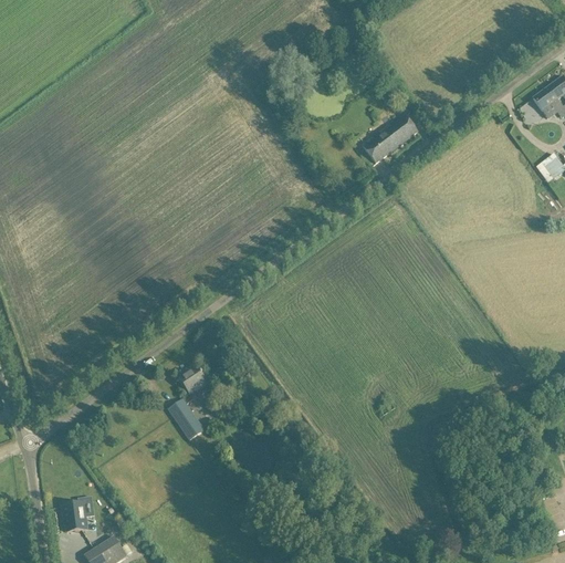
[(564,79),(562,74),(547,85),(556,98),(562,94),(564,98),(564,101),(562,104),(564,108),(564,79)]
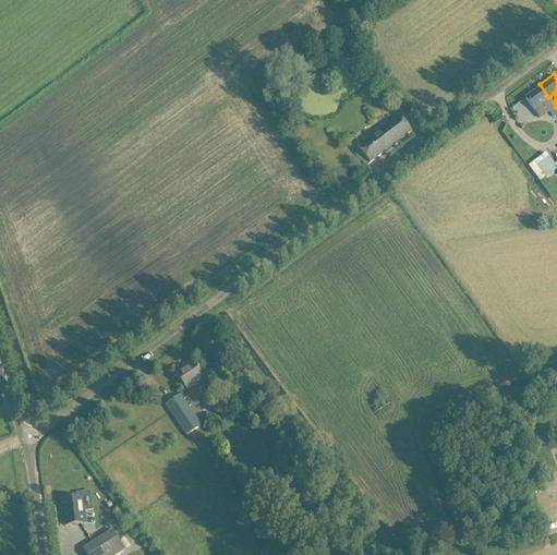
[(540,84),(524,95),(533,108),(543,101),(548,108),(548,109),(553,116),(556,111),(556,107),(554,103),(548,97),(540,84)]
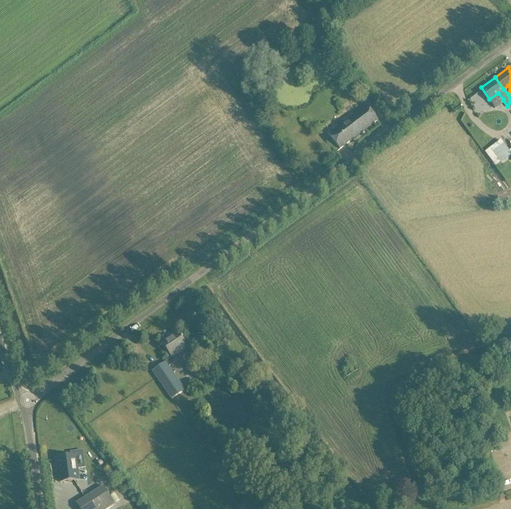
[(349,93),(359,85),(354,78),(343,86),(349,93)]
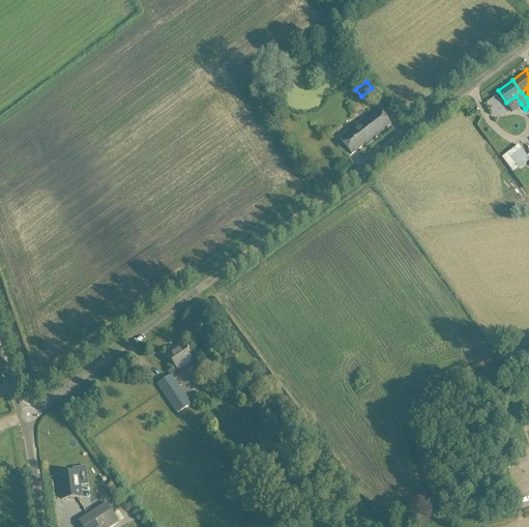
[(346,128),(339,135),(351,151),(354,149),(358,146),(390,122),(379,107),(363,118),(348,130),(346,128)]
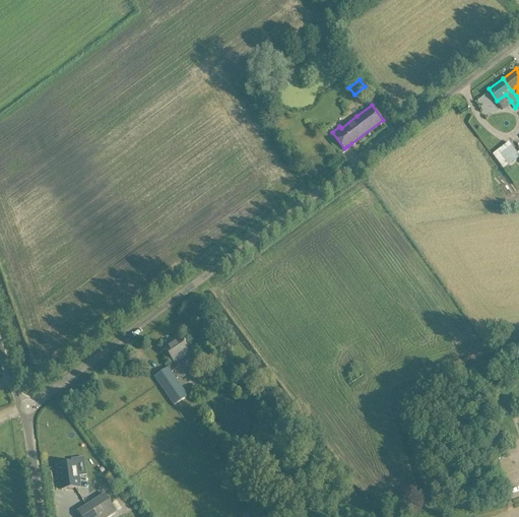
[(508,164),(518,154),(511,143),(500,152),(508,164)]
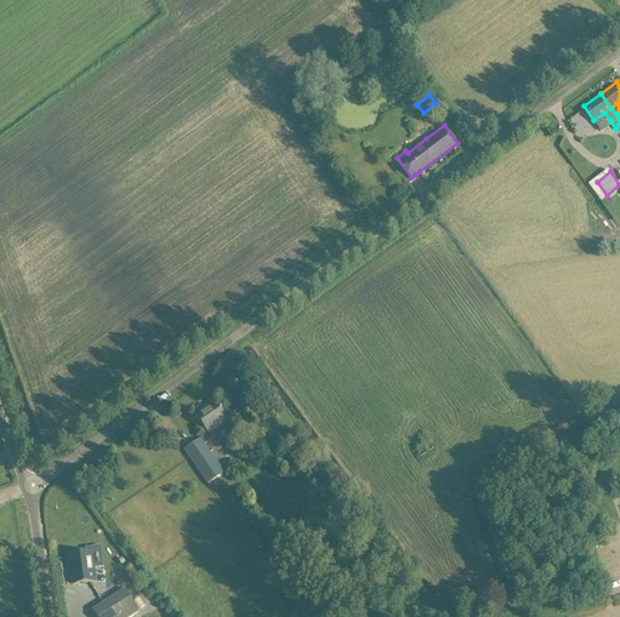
[(587,213),(610,245),(619,238),(619,233),(601,205),(587,213)]
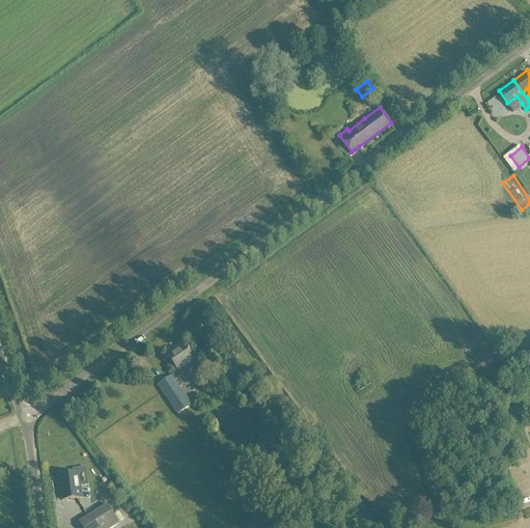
[(188,350),(189,350),(188,348),(187,349),(182,340),(182,341),(174,345),(175,349),(168,354),(177,368),(185,364),(187,368),(196,362),(191,355),(188,350)]
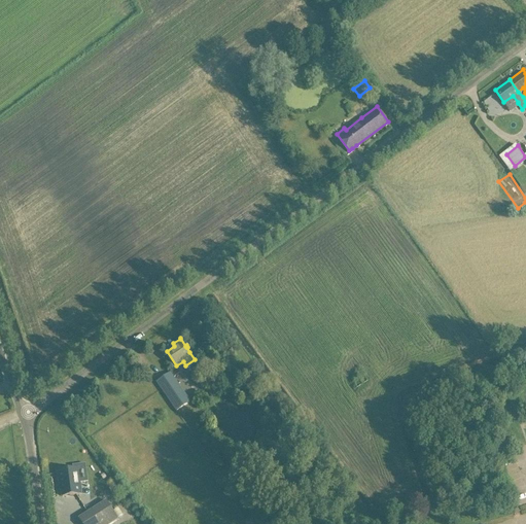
[(170,370),(155,379),(175,408),(188,398),(170,370)]
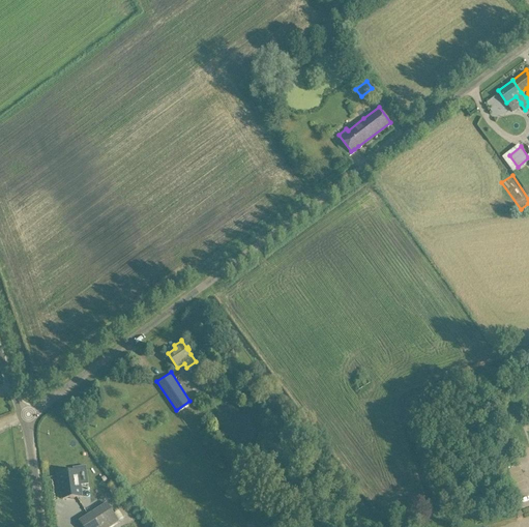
[(242,384),(237,390),(246,398),(252,391),(242,384)]
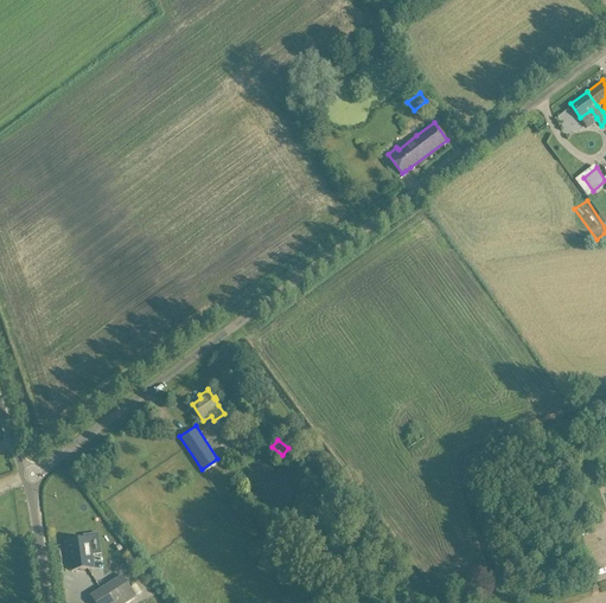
[(88,537),(65,540),(68,556),(69,556),(71,569),(93,565),(88,537)]
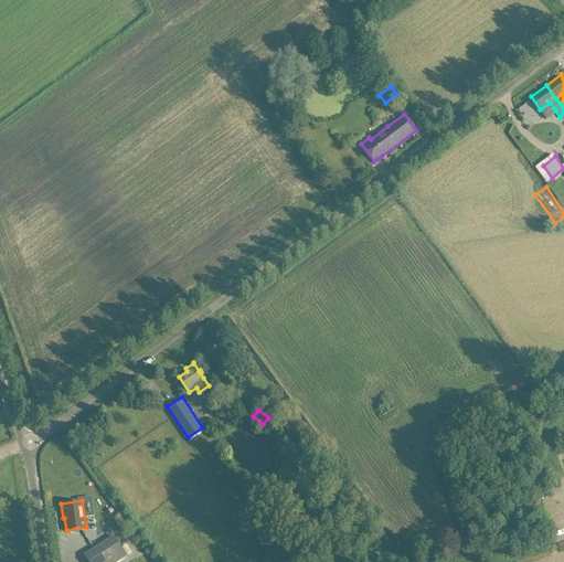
[(244,516),(237,519),(245,530),(251,527),(252,526),(244,516)]
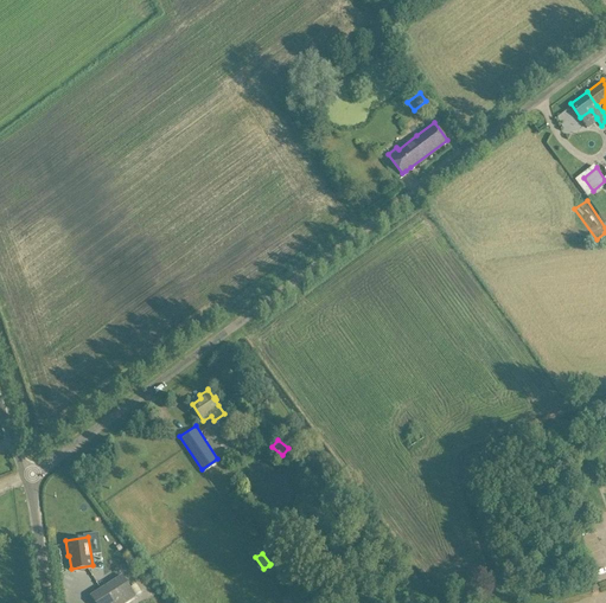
[(95,602),(120,602),(135,594),(122,573),(89,594),(95,602)]
